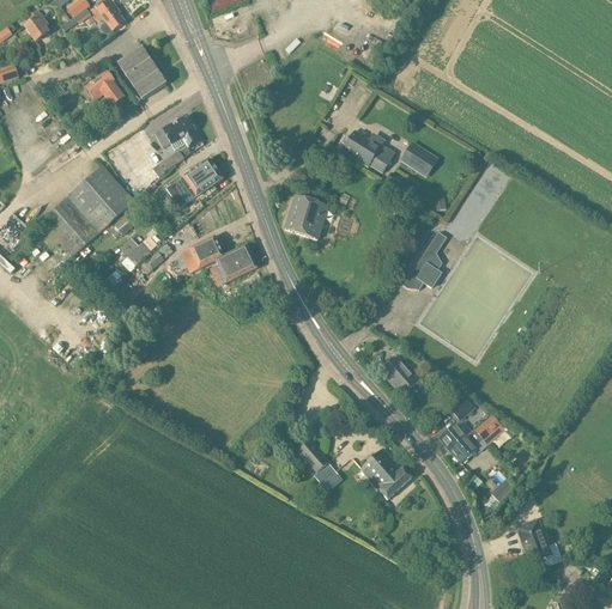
[(73,14),(90,2),(88,0),(71,0),(66,4),(73,14)]
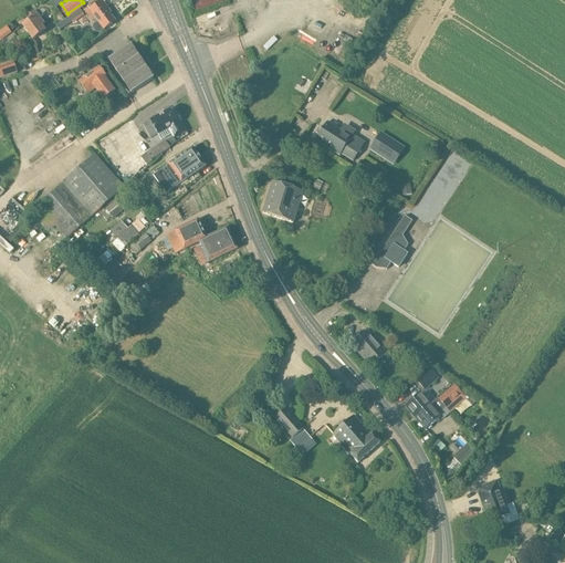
[(87,4),(83,7),(90,16),(93,13),(95,16),(96,19),(93,21),(92,25),(95,29),(98,30),(103,27),(114,19),(105,7),(106,6),(103,0),(100,0),(90,7),(87,4)]
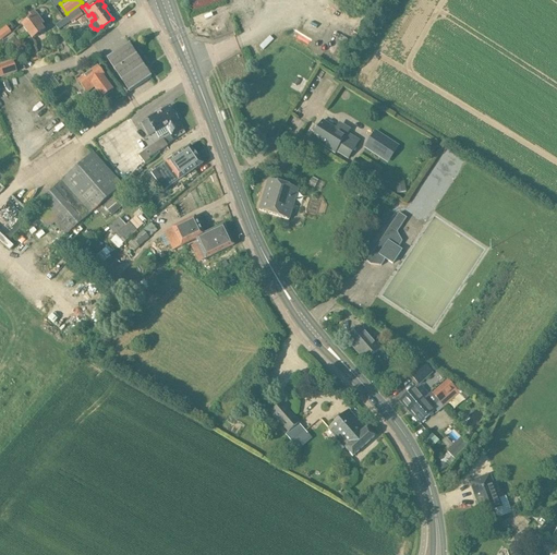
[(28,19),(22,23),(32,37),(43,28),(39,23),(43,22),(32,9),(25,14),(28,19)]
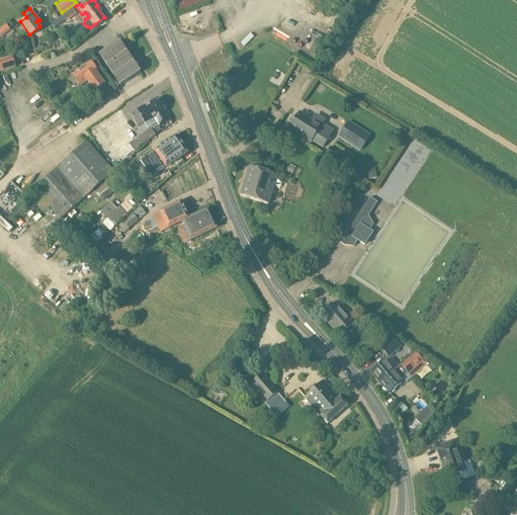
[(54,25),(65,17),(61,12),(50,20),(54,25)]
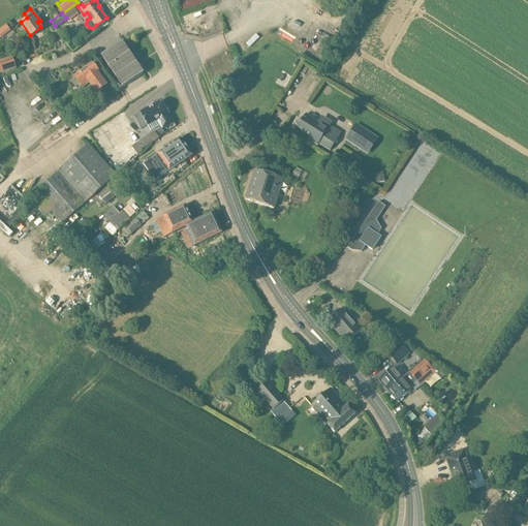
[(5,23),(0,26),(0,34),(9,27),(5,23)]
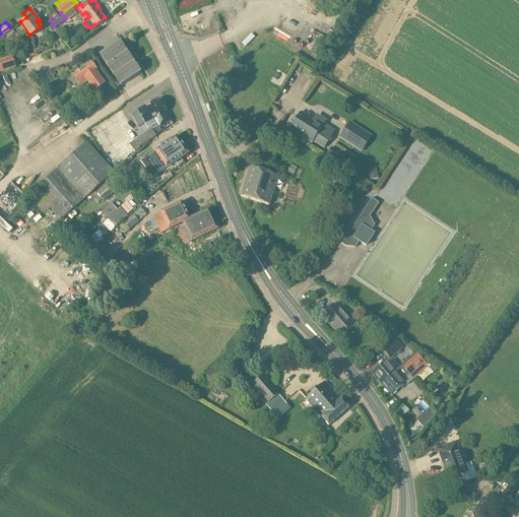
[(120,83),(140,69),(120,39),(100,53),(120,83)]
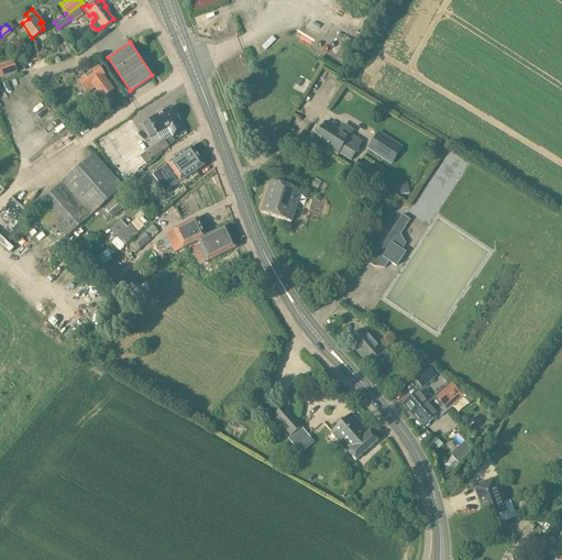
[(0,74),(18,67),(13,57),(0,62),(0,74)]
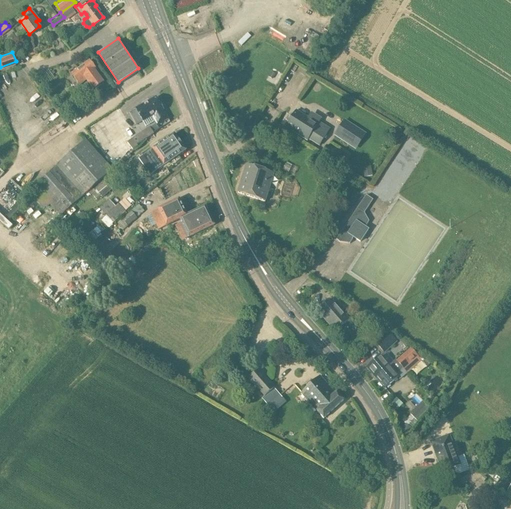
[(102,80),(94,69),(96,68),(88,58),(71,71),(79,82),(85,77),(93,87),(102,80)]
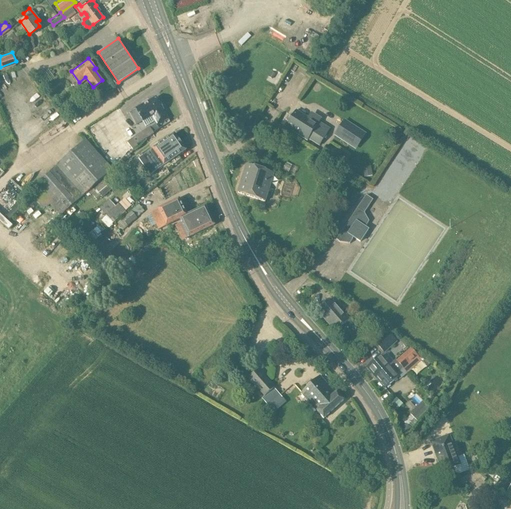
[(141,104),(135,107),(142,119),(143,119),(149,115),(150,117),(152,116),(154,119),(156,122),(168,115),(162,106),(163,104),(161,100),(158,100),(155,95),(149,99),(147,97),(141,100),(141,104)]
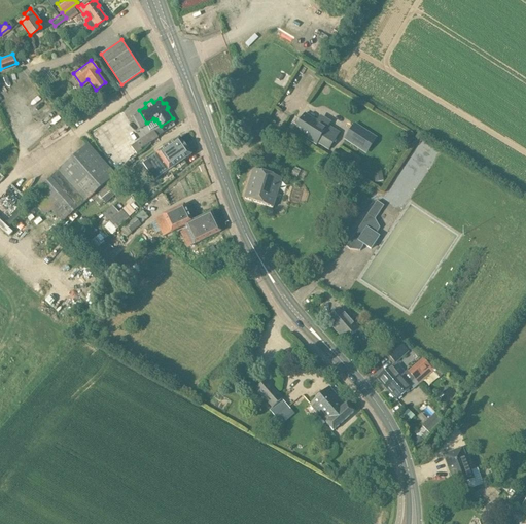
[(316,119),(304,111),(293,128),(316,142),(317,140),(327,146),(337,132),(325,125),(330,117),(321,111),(316,119)]
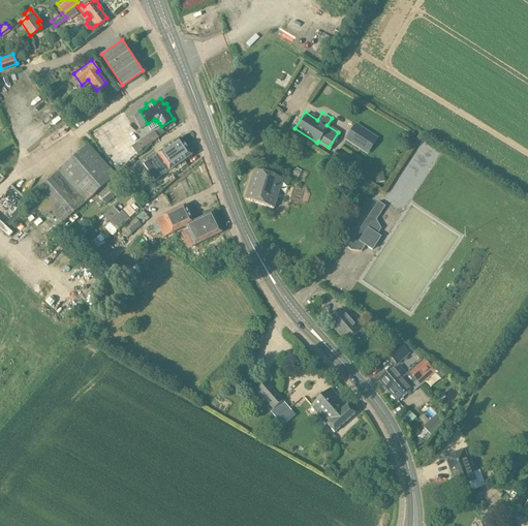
[(354,122),(344,137),(359,148),(370,131),(354,122)]
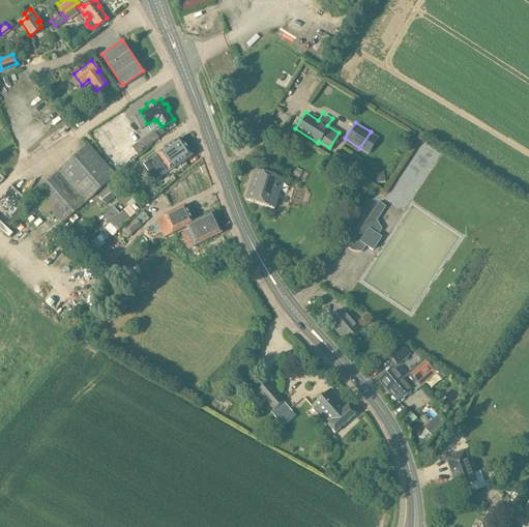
[(137,151),(143,147),(142,146),(158,135),(153,127),(130,143),(137,151)]
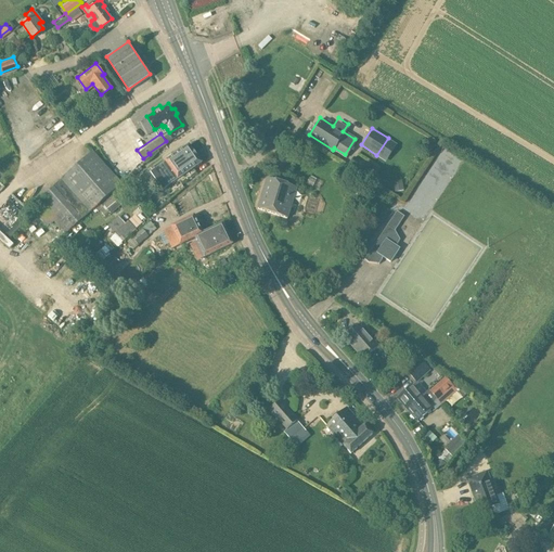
[(265,148),(275,139),(271,133),(260,142),(265,148)]
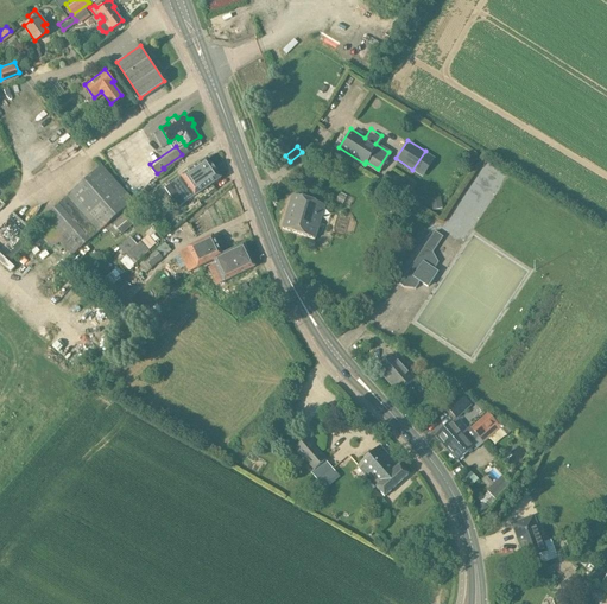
[(166,184),(164,185),(178,205),(194,194),(197,199),(215,186),(212,182),(213,182),(220,176),(206,157),(179,175),(169,183),(166,179),(164,182),(166,184)]
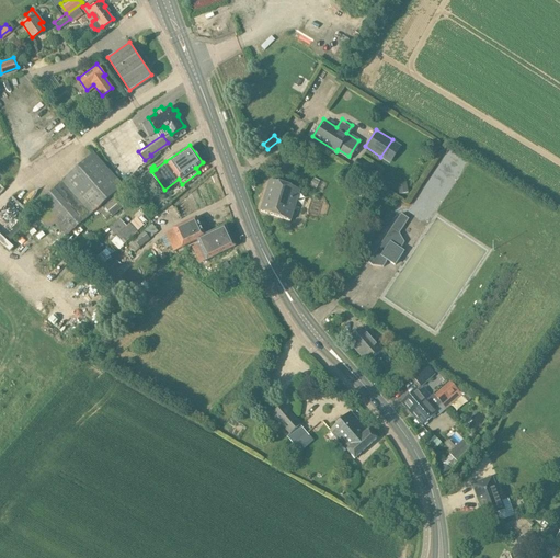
[(91,213),(101,203),(114,192),(123,184),(93,151),(61,179),(44,194),(49,201),(35,215),(47,227),(54,220),(65,235),(90,212),(91,213)]
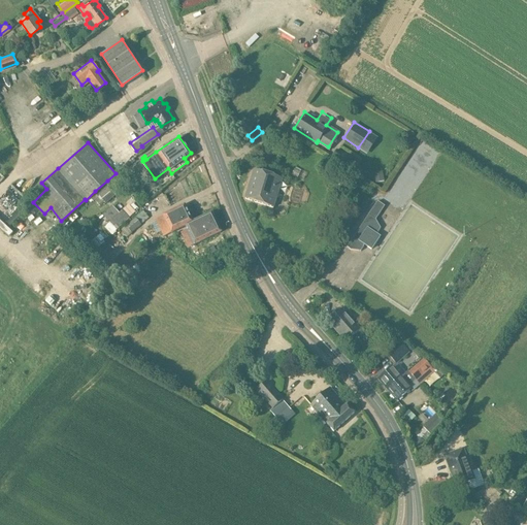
[(343,163),(349,156),(337,148),(331,156),(343,163)]
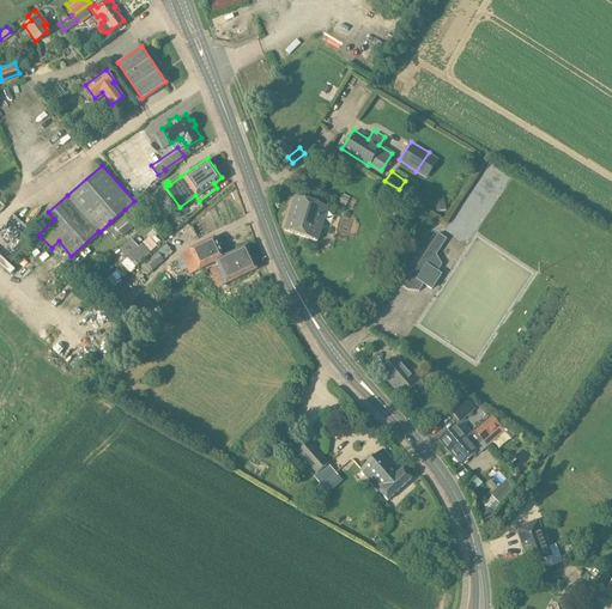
[(347,196),(341,193),(338,199),(345,202),(347,196)]
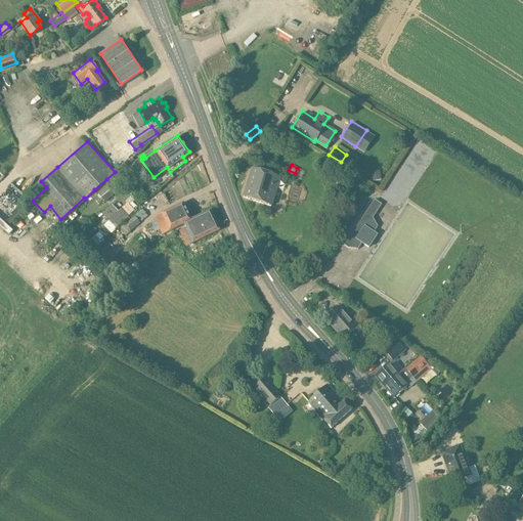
[(271,204),(279,175),(251,166),(242,194),(271,204)]
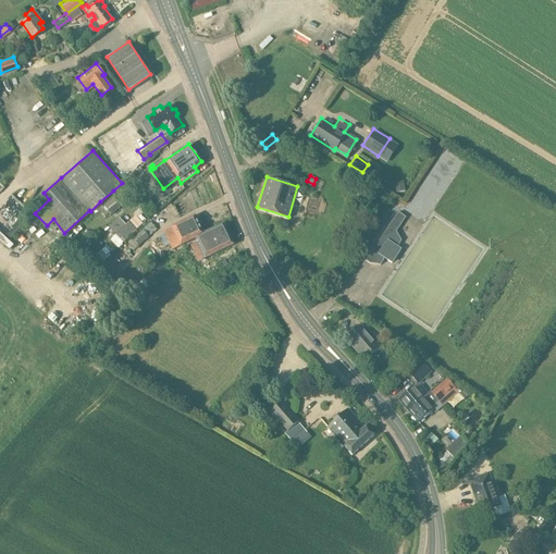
[(403,177),(393,180),(396,191),(405,188),(403,177)]
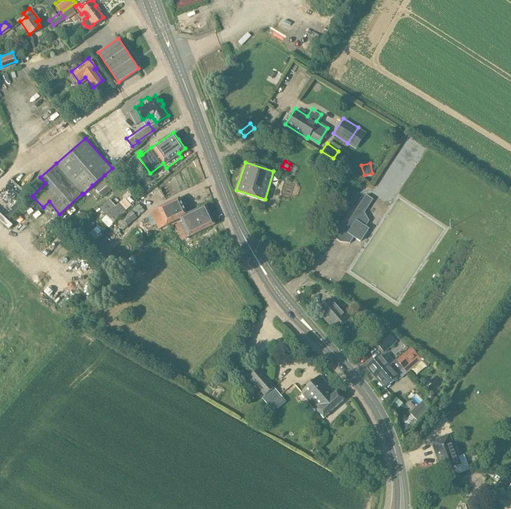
[(102,195),(111,187),(104,179),(95,187),(102,195)]
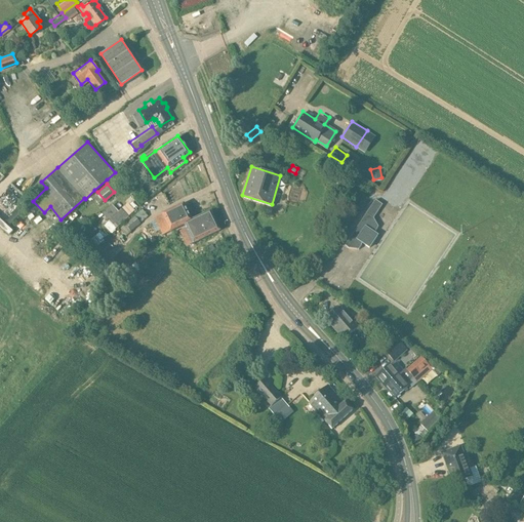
[(381,202),(374,198),(345,243),(348,246),(358,247),(362,241),(368,245),(376,233),(373,231),(377,225),(373,216),(372,215),(381,202)]
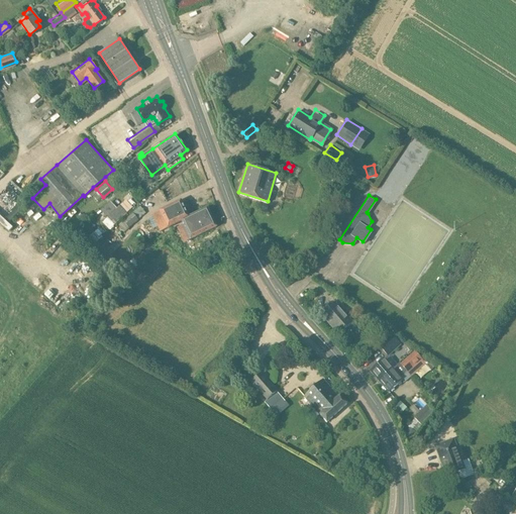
[(151,214),(147,216),(152,226),(157,224),(159,229),(168,225),(181,219),(188,215),(180,198),(160,208),(150,212),(151,214)]
